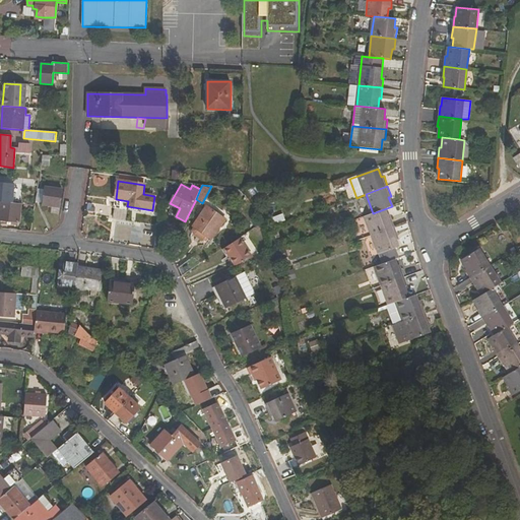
[(60,207),(63,190),(44,187),(42,205),(60,207)]
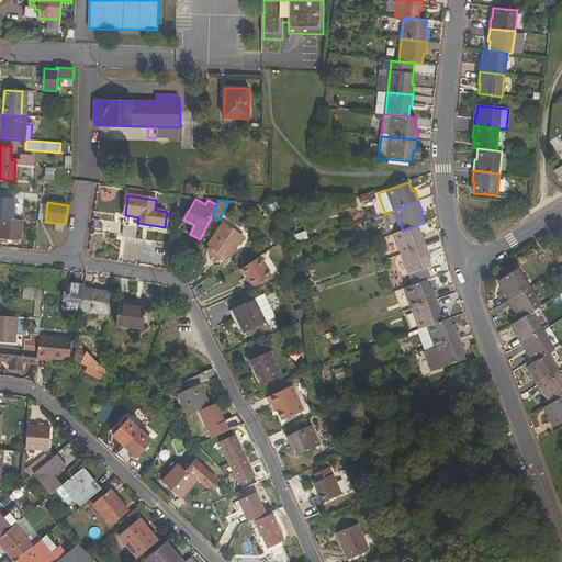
[(22,212),(8,211),(7,220),(21,221),(22,212)]
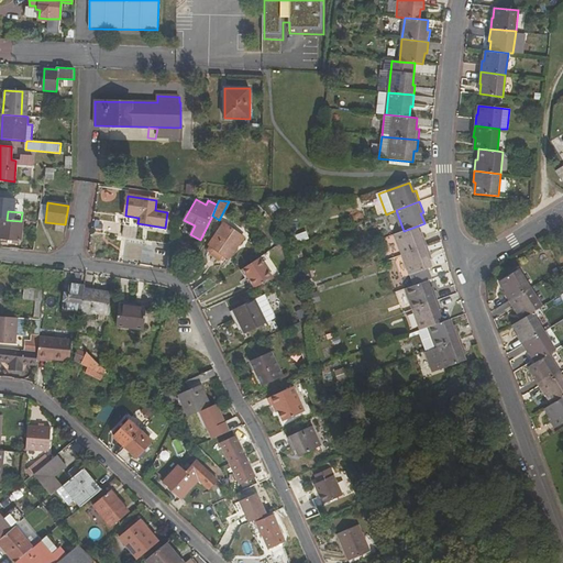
[(0,219),(0,239),(21,242),(23,221),(21,221),(7,220),(0,219)]
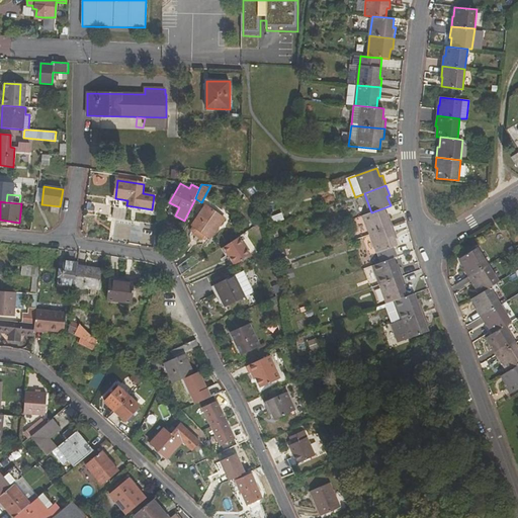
[(225,219),(205,206),(192,226),(210,238),(225,219)]
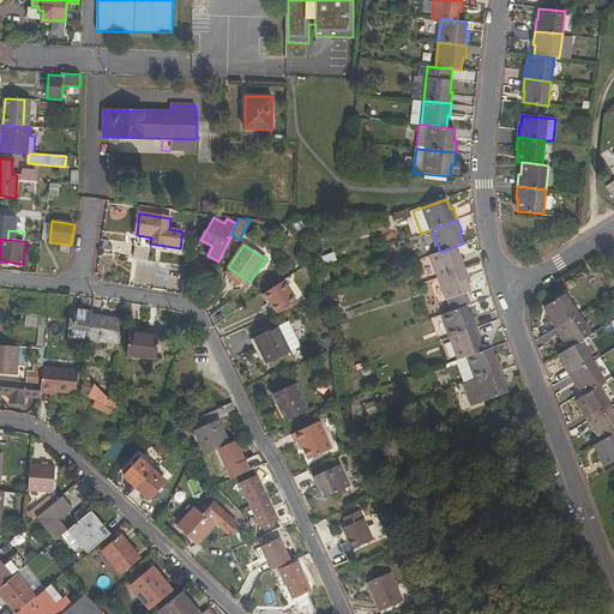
[(439,278),(465,269),(461,257),(457,257),(453,247),(440,252),(431,256),(439,278)]
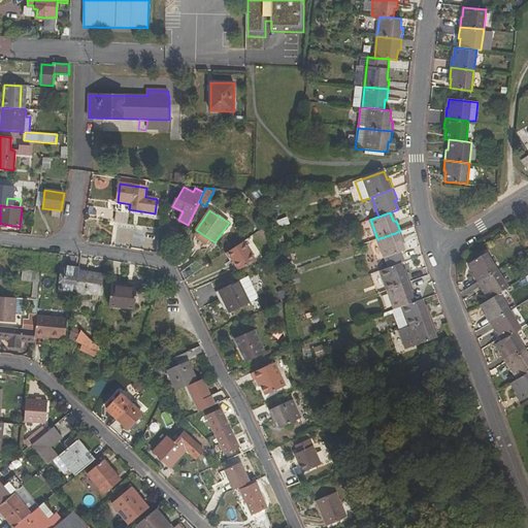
[(278,229),(290,224),(287,218),(276,222),(278,229)]
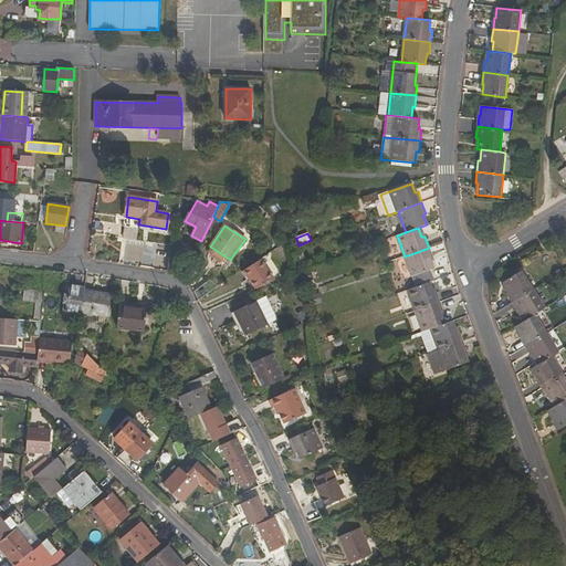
[(412,276),(433,269),(430,260),(432,259),(429,248),(405,257),(412,276)]
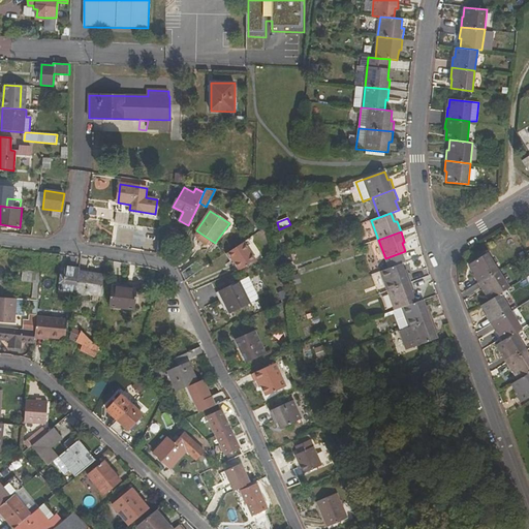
[(226,253),(240,273),(257,260),(244,241),(226,253)]
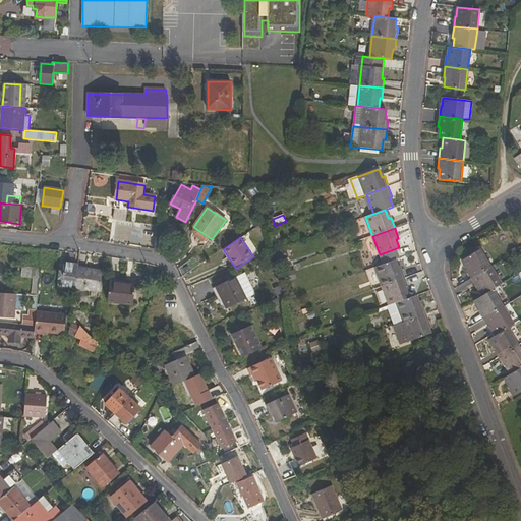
[(470,279),(490,267),(480,249),(461,261),(466,269),(465,270),(470,279)]
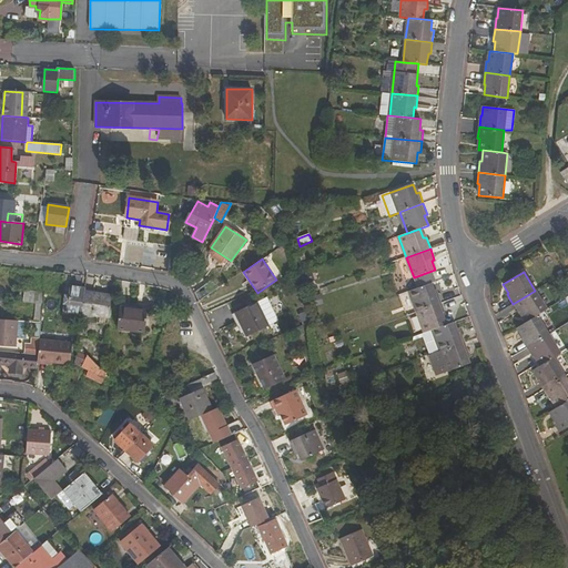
[(199,302),(220,287),(211,281),(195,293),(199,302)]
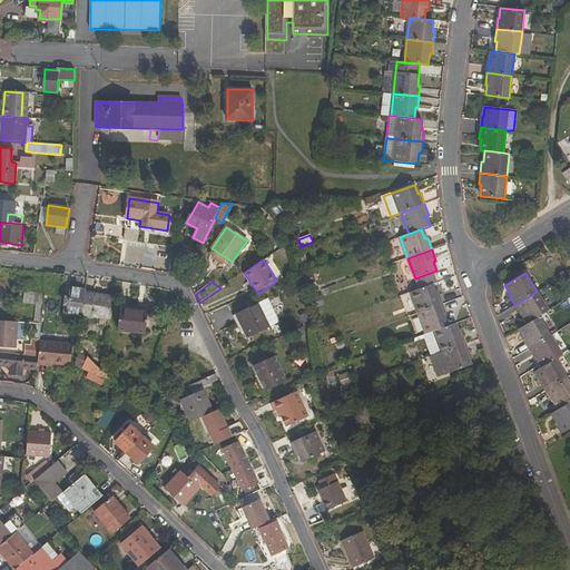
[(439,293),(436,294),(433,284),(411,293),(419,313),(443,304),(439,293)]
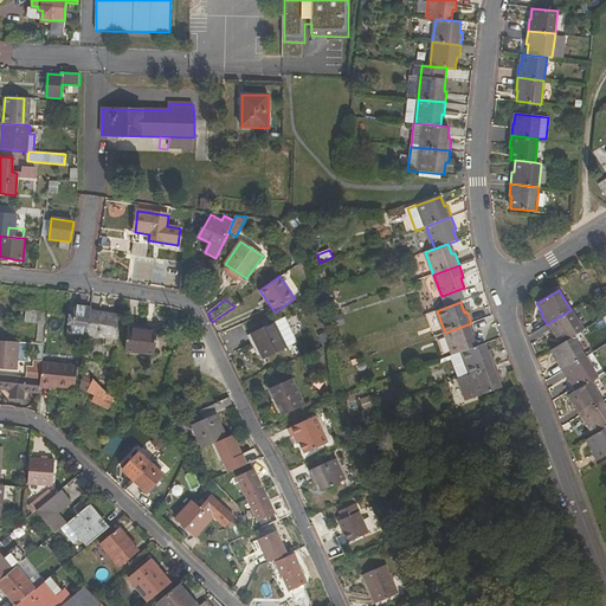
[(86,308),(75,305),(71,334),(88,336),(91,311),(85,311),(86,308)]
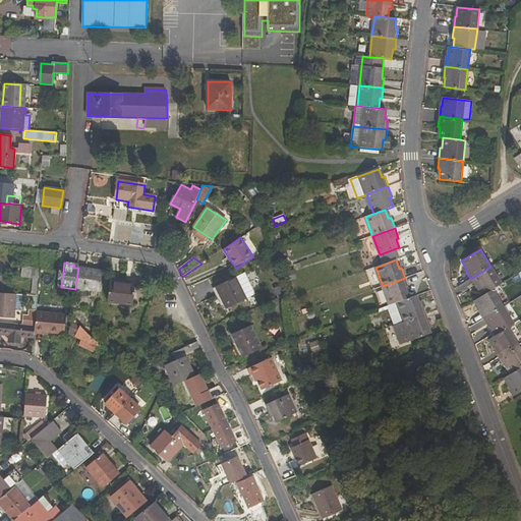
[(41,269),(22,267),(21,278),(34,279),(32,297),(38,297),(41,269)]
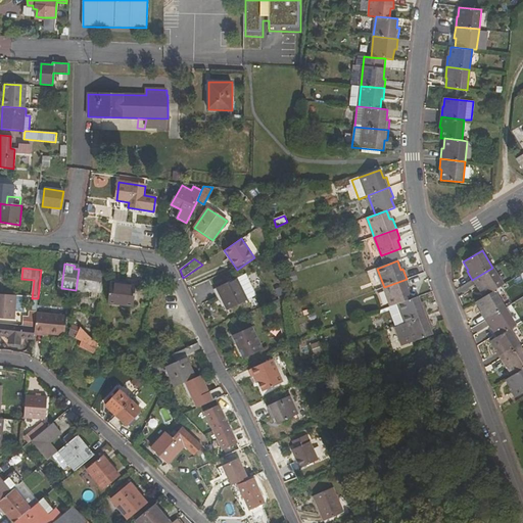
[(492,268),(472,280),(477,289),(479,288),(484,296),(494,291),(504,285),(492,268)]
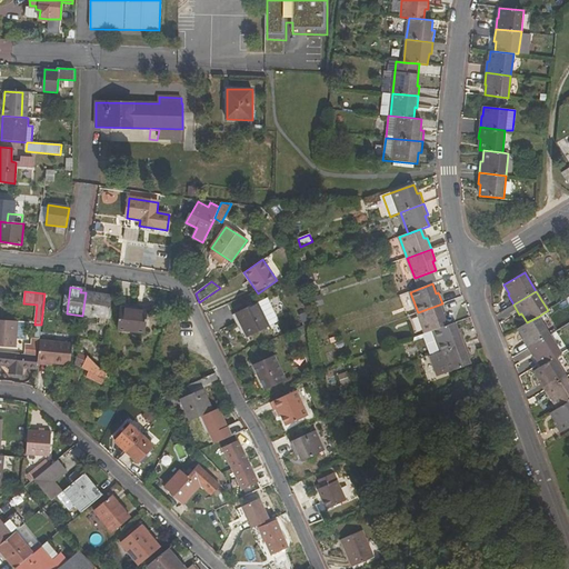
[(86,292),(82,316),(110,319),(113,297),(86,292)]
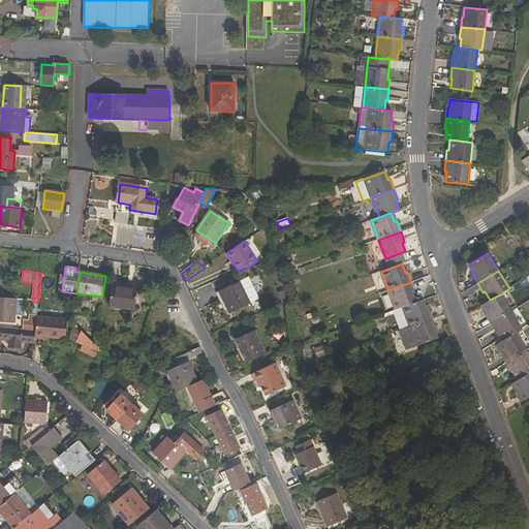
[(239,282),(219,291),(229,314),(249,305),(239,282)]
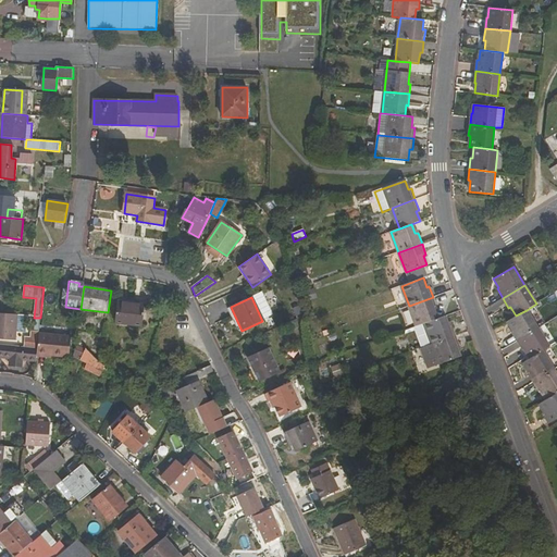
[(424,324),(438,319),(435,309),(436,308),(433,297),(409,306),(417,326),(424,324)]
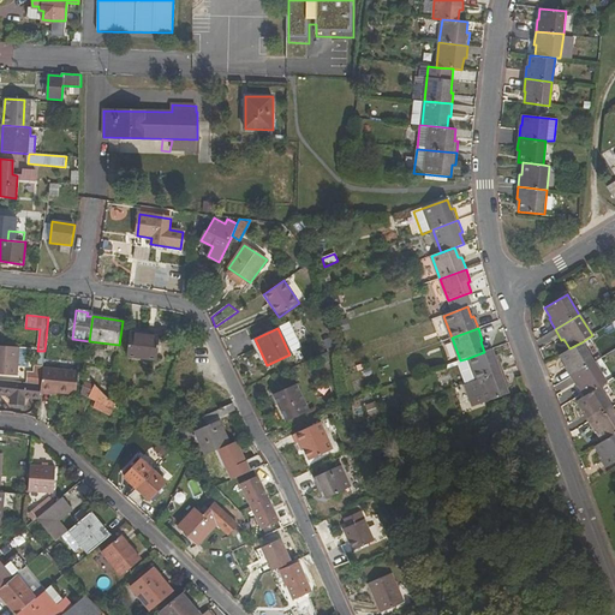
[(127,357),(156,360),(160,336),(130,333),(127,357)]
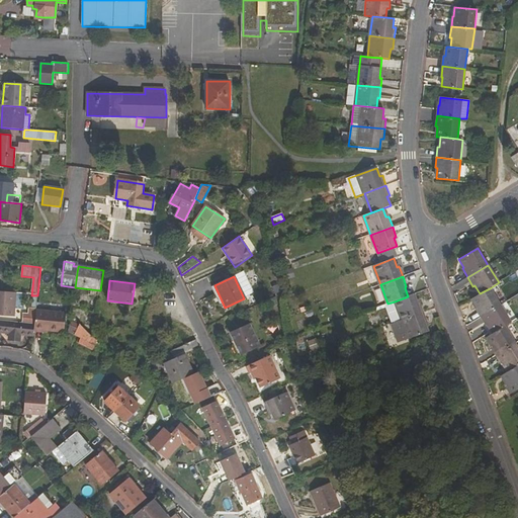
[(480,293),(471,299),(477,308),(476,309),(481,318),(500,306),(490,288),(480,293)]
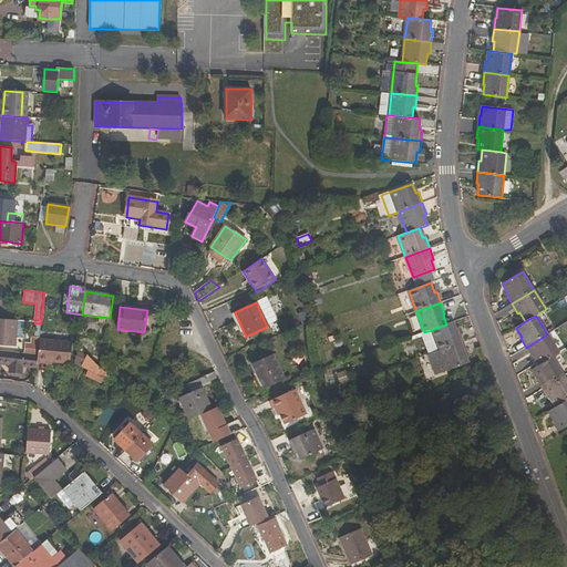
[(0,344),(11,347),(13,321),(0,320),(0,344)]
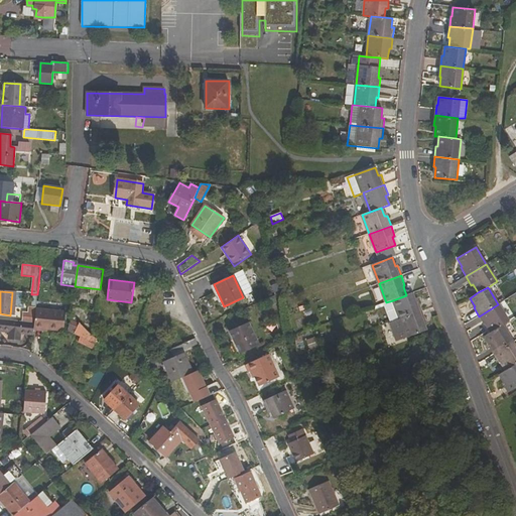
[(417,300),(416,301),(413,292),(406,295),(393,300),(400,318),(421,310),(417,300)]
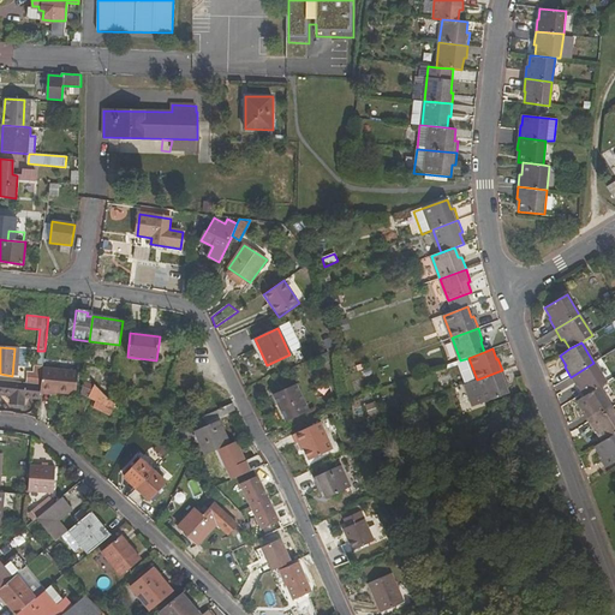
[(467,358),(459,362),(466,381),(475,377),(467,358)]
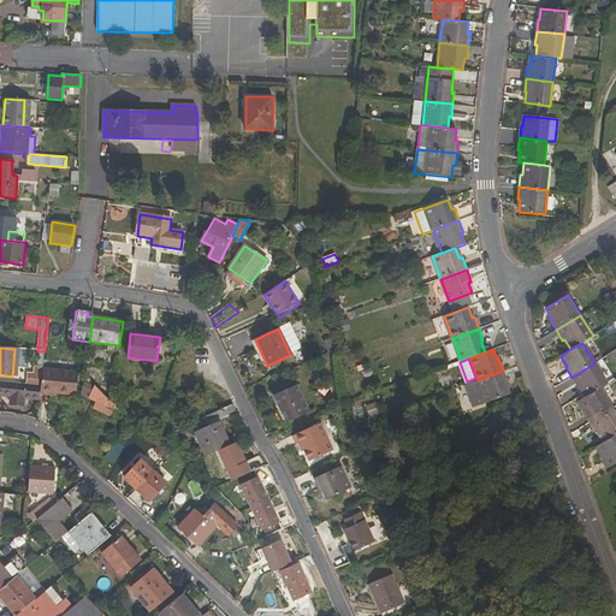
[(594,363),(572,378),(578,389),(580,388),(586,397),(600,388),(608,383),(594,363)]
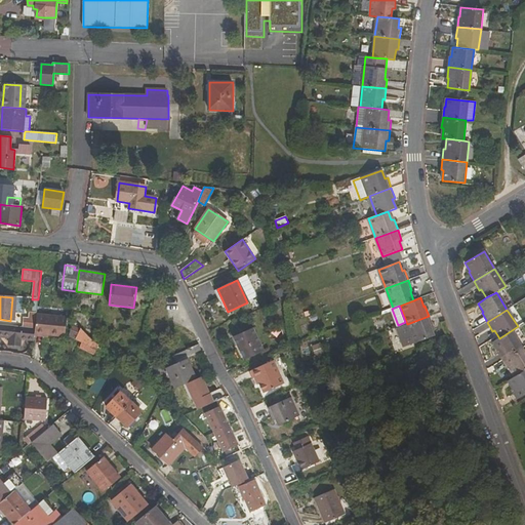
[(65,337),(66,335),(67,317),(37,315),(35,328),(35,334),(65,337)]
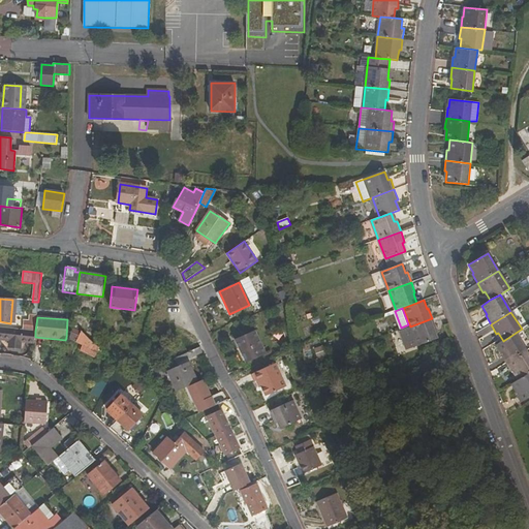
[(417,346),(437,338),(434,329),(436,329),(432,318),(410,327),(417,346)]
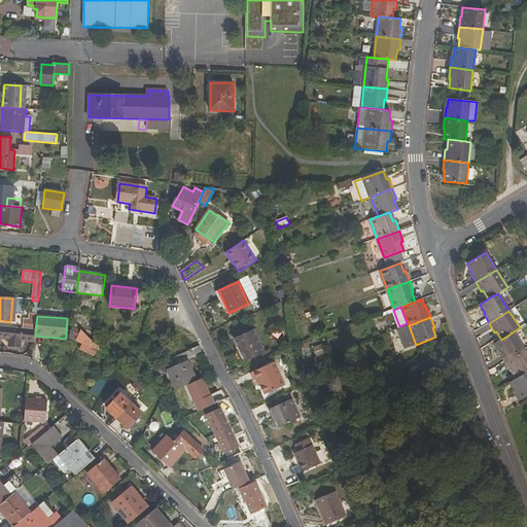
[(21,346),(21,341),(34,342),(35,336),(35,329),(0,325),(0,337),(4,338),(3,344),(21,346)]
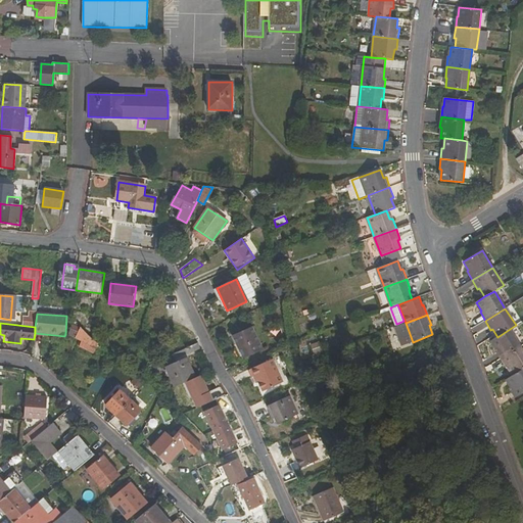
[(97,345),(82,330),(74,326),(68,335),(83,342),(81,347),(93,353),(97,345)]
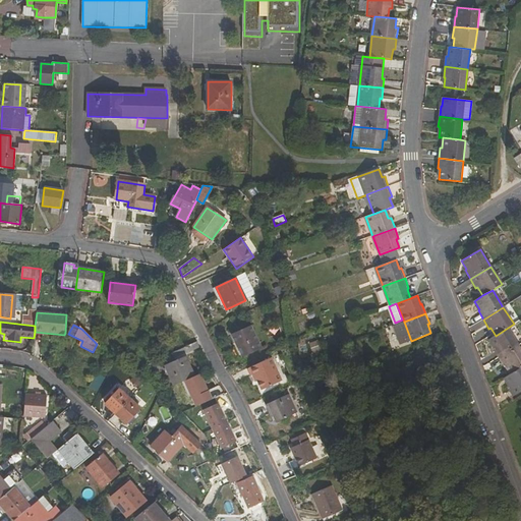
[(262,349),(250,326),(231,334),(242,358),(262,349)]
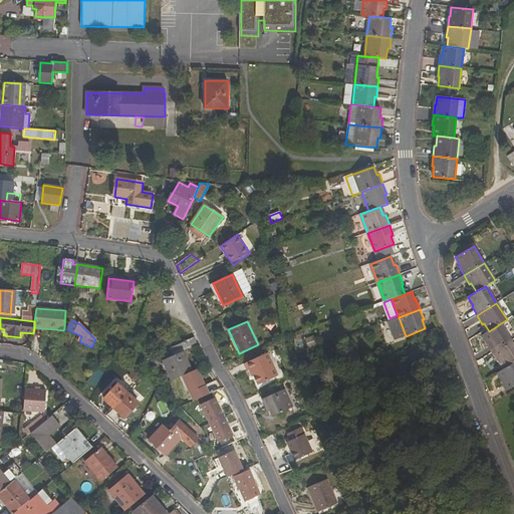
[(387,345),(394,343),(390,323),(382,324),(387,345)]
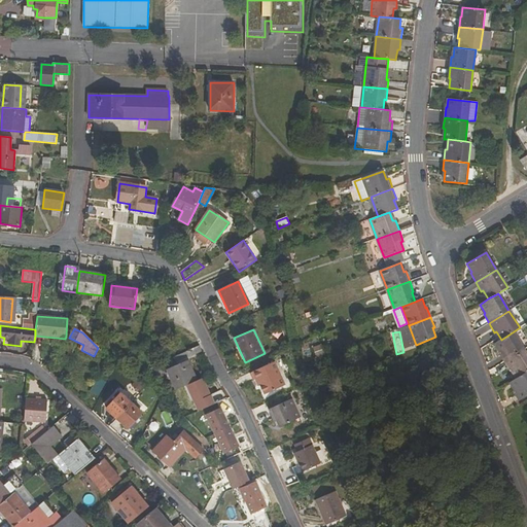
[(501,340),(495,343),(500,352),(498,353),(503,362),(524,349),(514,331),(501,340)]
